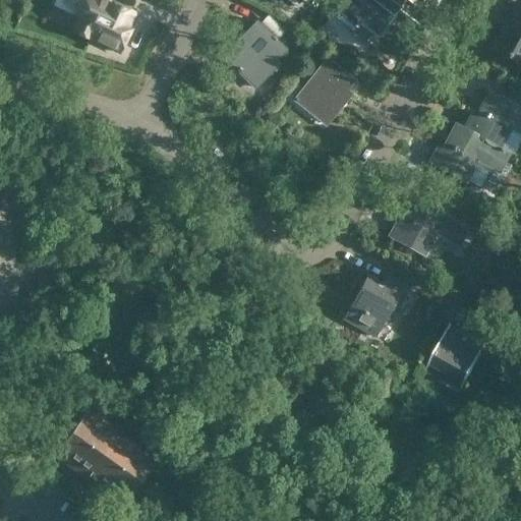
[(112,3),(111,5),(99,0),(81,0),(82,0),(75,15),(78,17),(72,31),(91,39),(119,53),(129,31),(126,30),(133,13),(112,3)]
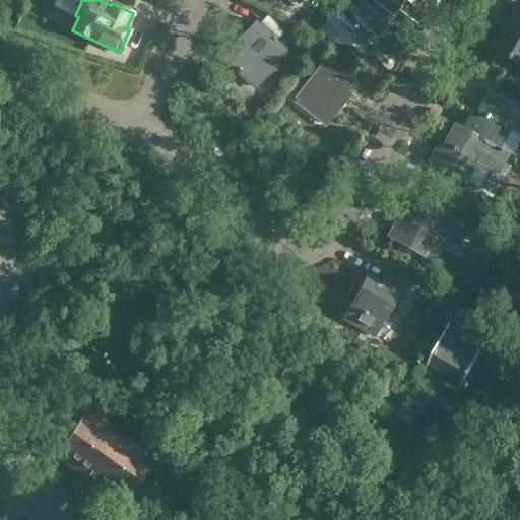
[(353,27),(350,31),(369,46),(404,0),(349,0),(338,15),(353,27)]
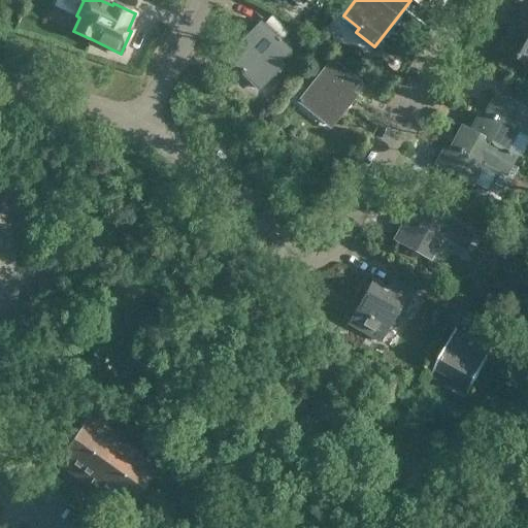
[(498,50),(527,65),(527,4),(524,2),(498,50)]
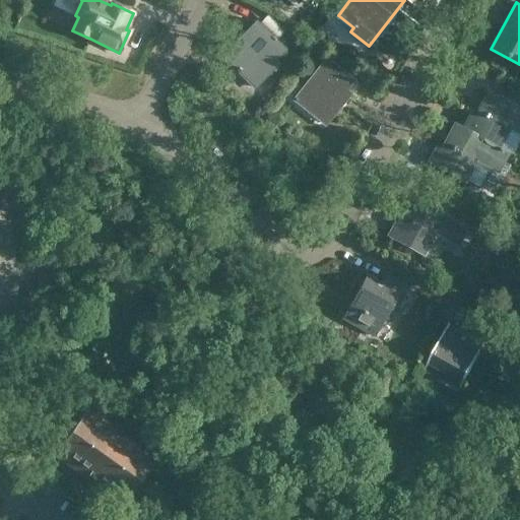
[(255,21),(234,44),(241,51),(230,62),(256,88),(279,64),(275,61),(285,51),(255,21)]
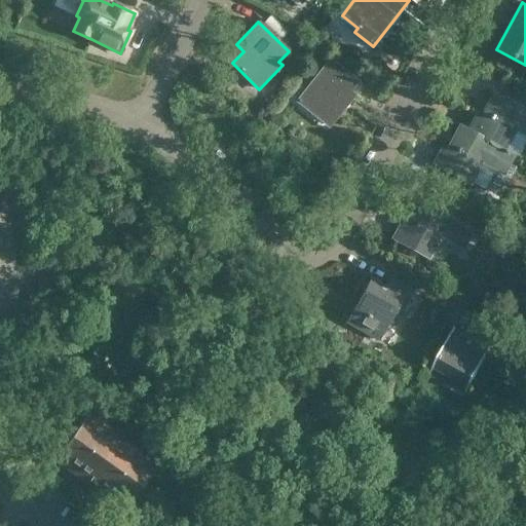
[(355,96),(351,92),(359,82),(329,59),(295,102),(310,114),(314,109),(333,123),(355,96)]
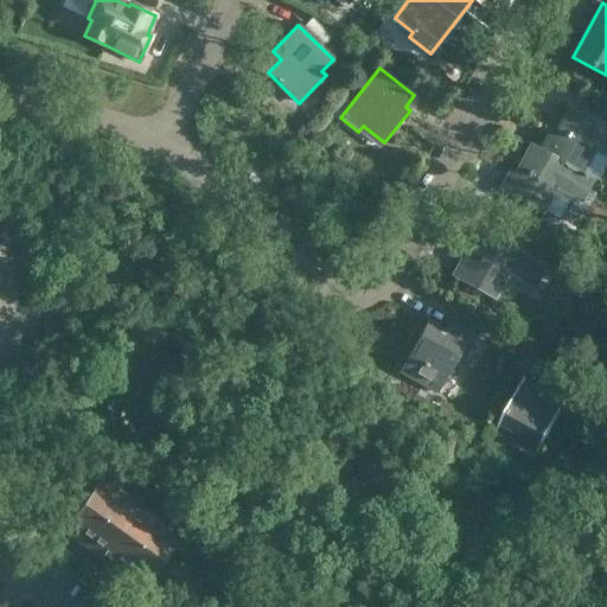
[(540,151),(538,152),(581,174),(582,173),(595,149),(606,155),(606,128),(606,129),(606,128),(569,108),(554,136),(548,134),(540,151)]
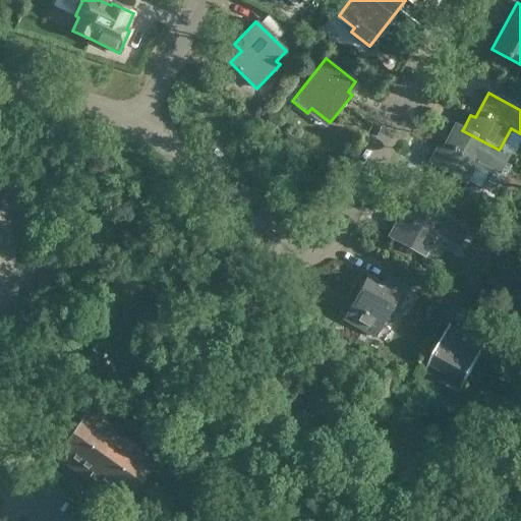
[(499,150),(462,130),(463,129),(455,125),(441,150),(437,148),(428,163),(465,182),(466,181),(479,188),(490,168),(499,172),(509,154),(500,149),(499,150)]
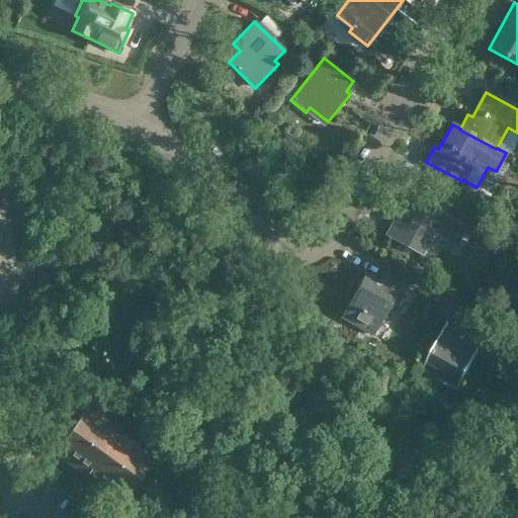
[(412,198),(399,223),(394,221),(385,236),(422,255),(434,234),(455,246),(464,228),(443,217),(444,216),(412,198)]
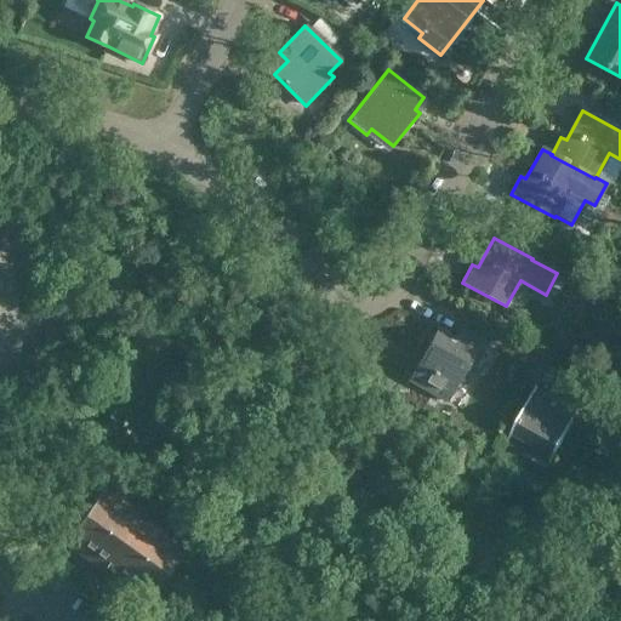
[(448,403),(465,372),(471,376),(489,341),(461,325),(454,339),(437,330),(409,381),(448,403)]
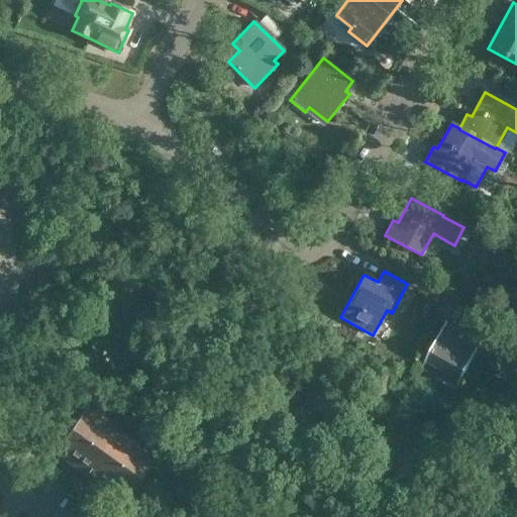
[(457,388),(481,345),(491,350),(500,334),(476,321),(468,336),(445,324),(421,368),(457,388)]
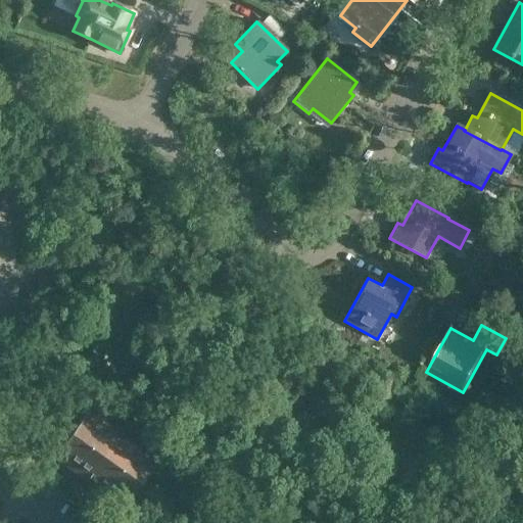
[(146,450),(142,457),(85,416),(74,431),(65,425),(59,434),(67,440),(56,456),(126,506),(158,460),(146,450)]
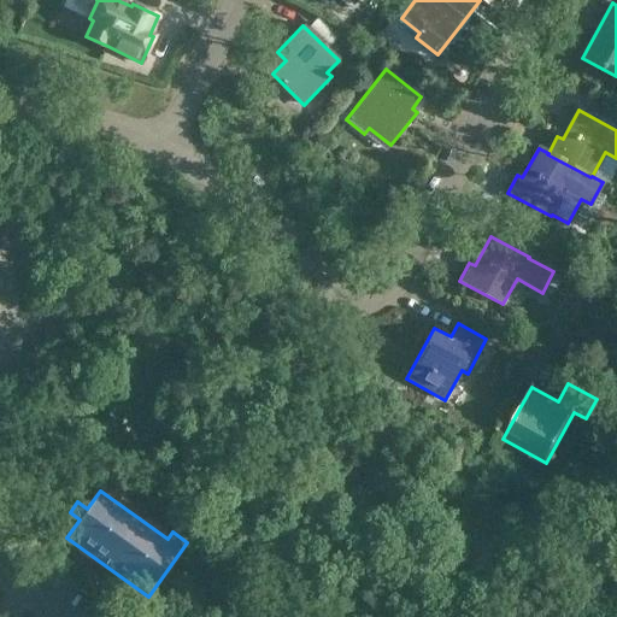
[(183,604),(201,616),(204,616),(221,594),(192,573),(181,588),(183,604)]
